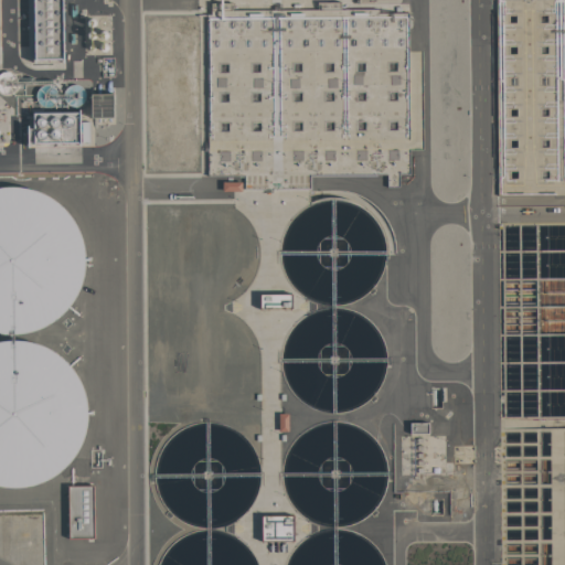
[(33,0),(61,0),(62,60),(34,60),(33,0)]
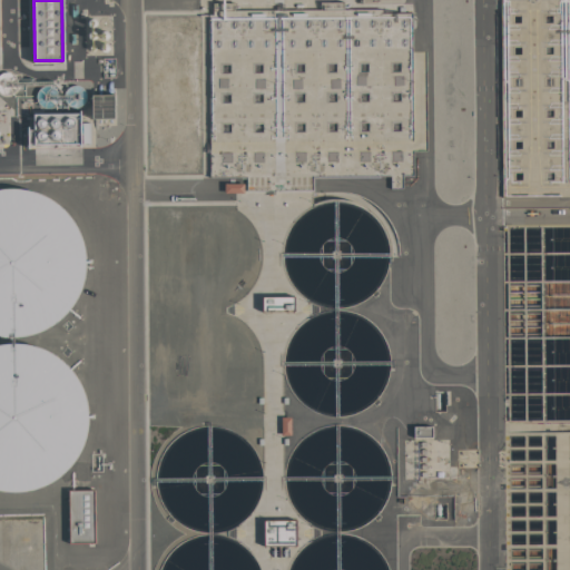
[(569,0),(504,0),(538,193),(569,192),(569,0)]
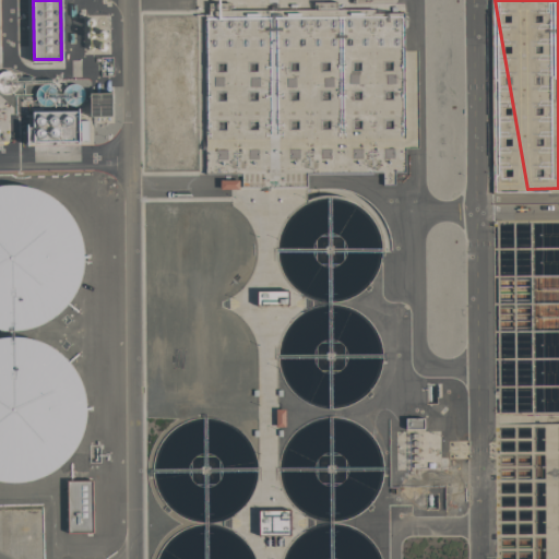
[(404,14),(406,174),(395,174),(396,186),(383,186),(383,173),(306,174),(306,187),(242,187),(242,174),(205,174),(203,16),(404,14)]
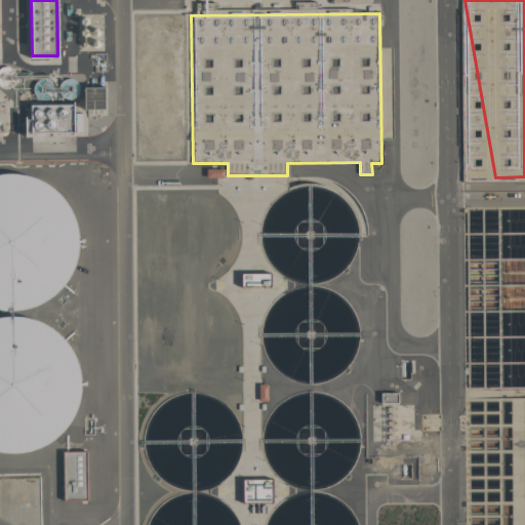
[(105,87),(85,87),(85,110),(106,109),(105,87)]
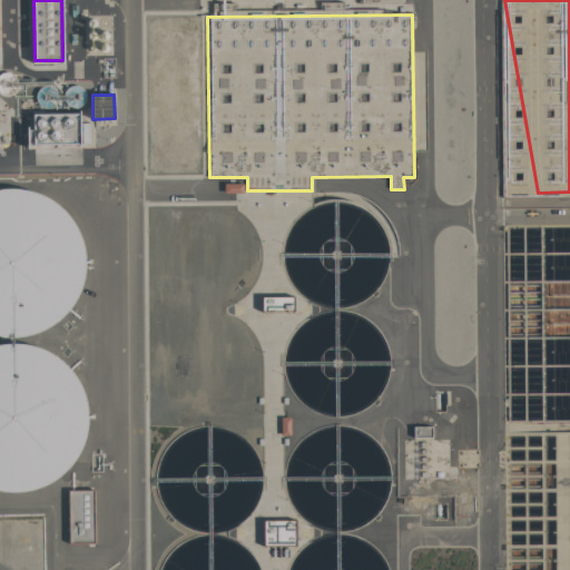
[(90,124),(90,145),(33,146),(32,115),(80,114),(80,124),(90,124)]
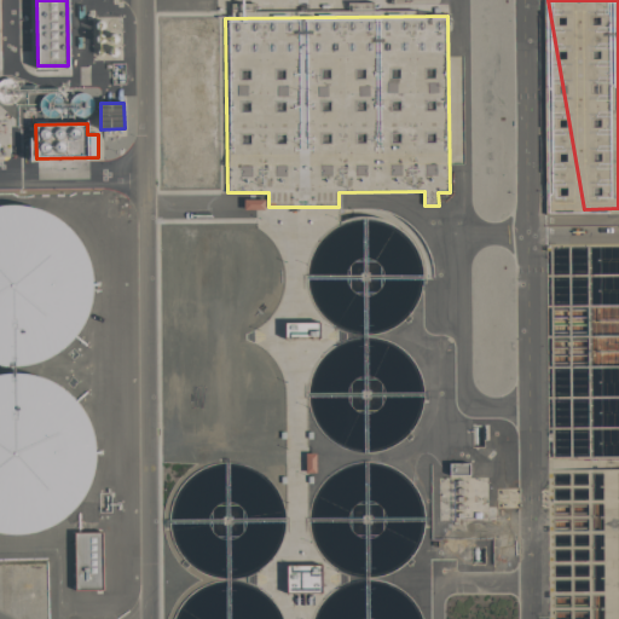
[(0,526),(7,518),(15,525),(21,525),(28,516),(27,522),(33,527),(34,526),(53,527),(88,486),(94,417),(42,374),(42,366),(87,313),(93,249),(45,209),(0,206),(0,526)]
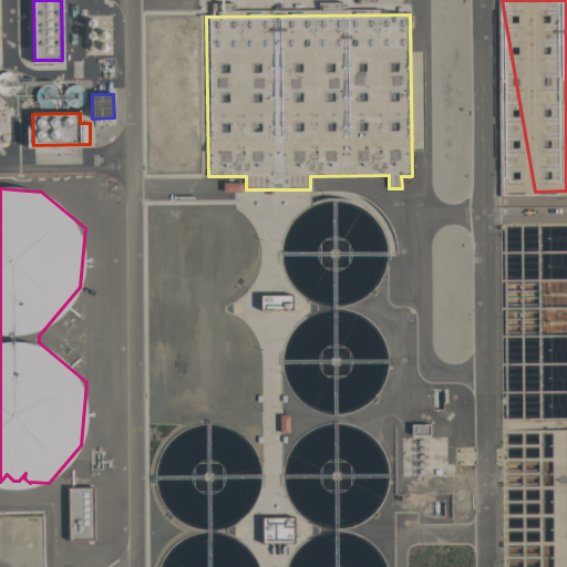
[(553,566),(566,566),(566,383),(553,385),(550,357),(540,348),(546,344),(529,331),(523,334),(503,336),(508,422),(562,419),(562,429),(532,431),(550,446),(536,464),(516,449),(505,463),(511,566),(553,566)]
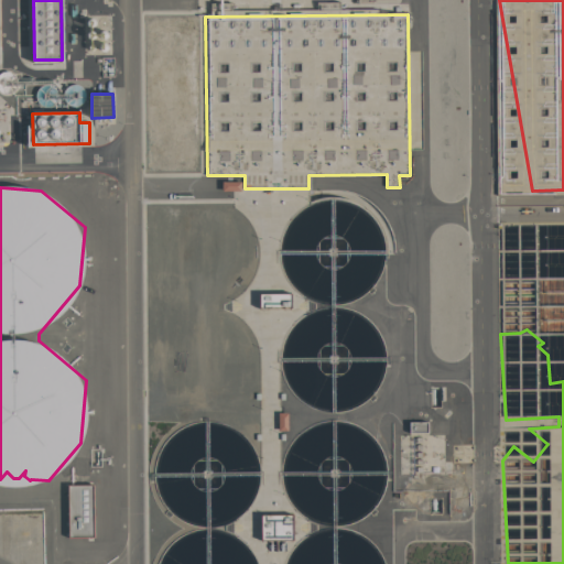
[(91,486),(93,539),(68,539),(67,487),(91,486)]
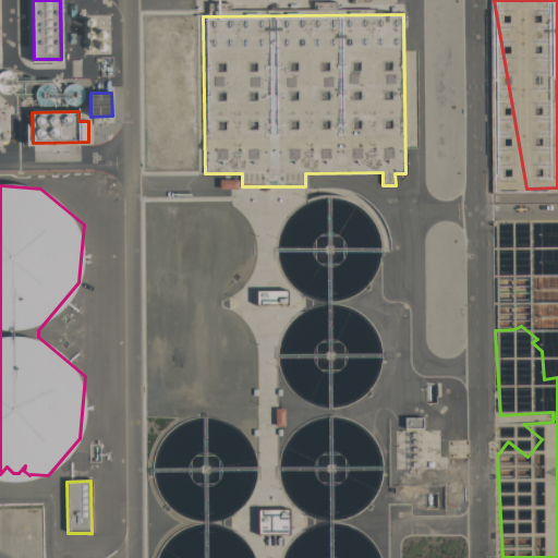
[(268,510),(261,510),(259,534),(273,534),(274,529),(278,529),(279,518),(268,518),(268,510)]
